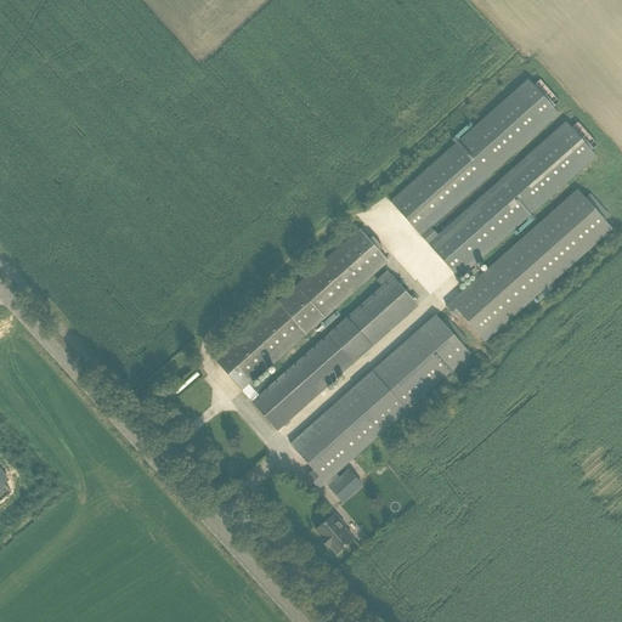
[(431,227),(558,114),(553,108),(559,102),(539,80),(533,86),(527,80),(390,202),(458,278),(595,157),(591,151),(597,145),(577,123),(571,129),(565,123),(437,236),(431,227)]
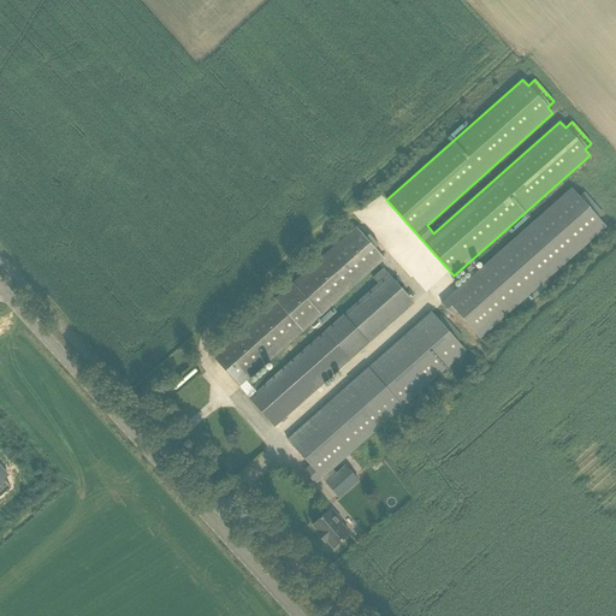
[(450,314),(455,311),(478,337),(604,225),(572,188),(440,303),(450,314)]
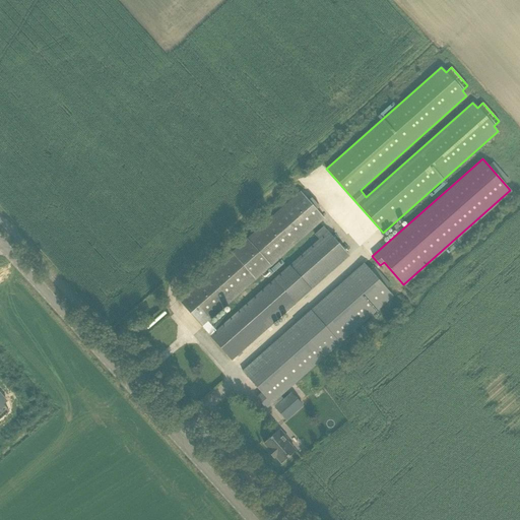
[(300,192),(178,300),(210,336),(216,331),(208,322),(324,219),(316,210),(320,207),(311,198),(308,200),(300,192)]
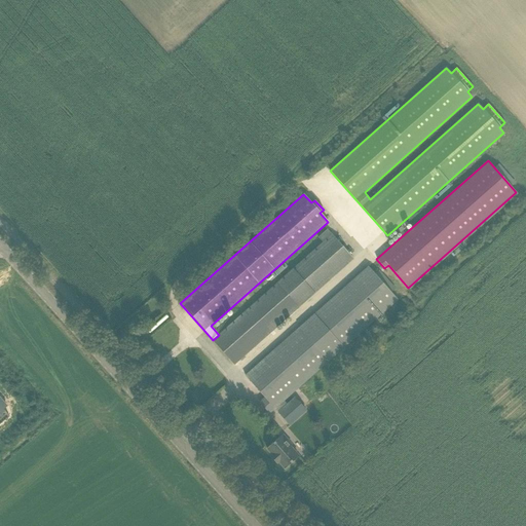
[(327,229),(318,237),(322,241),(331,234),(327,229)]
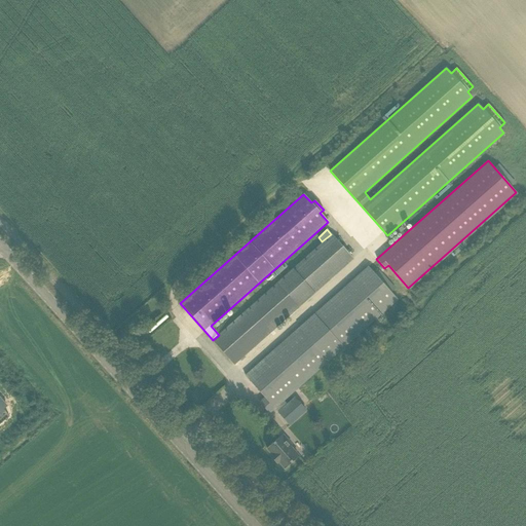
[(213,340),(234,364),(353,259),(332,234),(219,335),(213,340)]
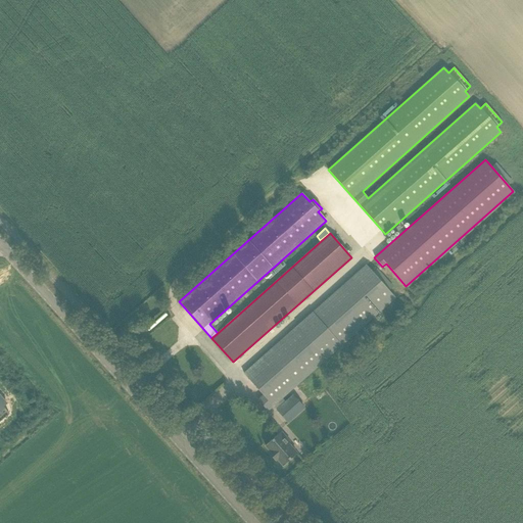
[(243,373),(263,395),(257,399),(268,412),(395,298),(388,291),(393,287),(377,269),(372,273),(366,265),(243,373)]
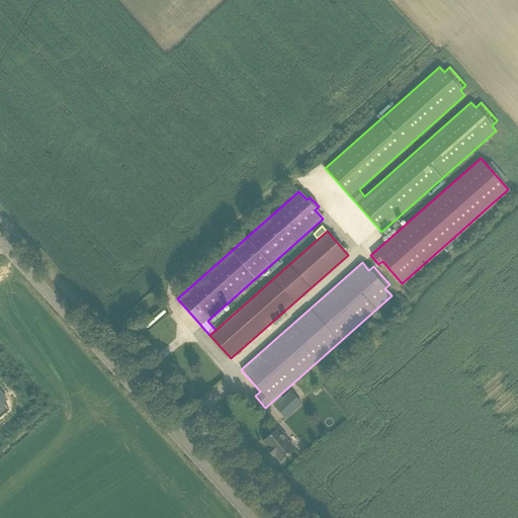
[(0,418),(9,410),(3,404),(7,401),(0,392),(0,418)]
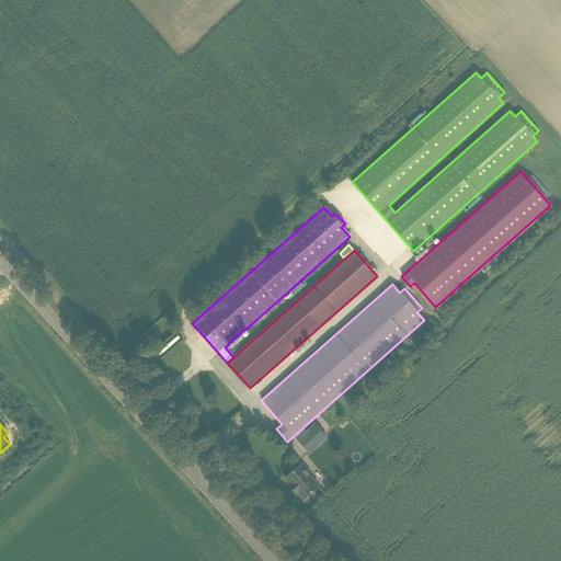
[(297,441),(309,454),(327,438),(315,425),(297,441)]
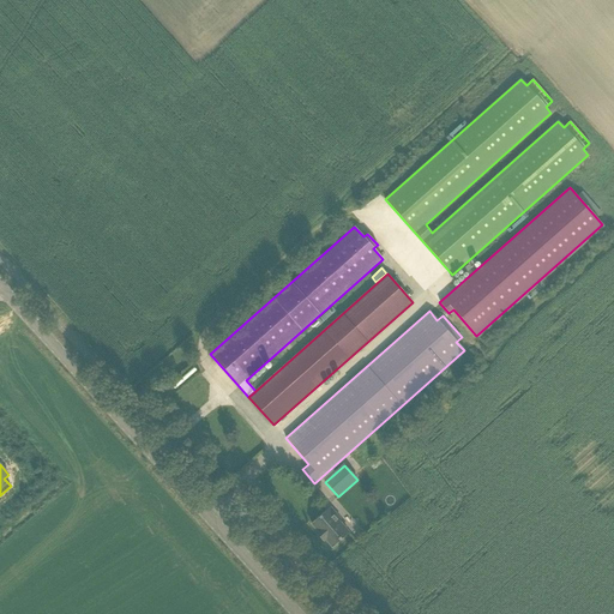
[(338,522),(341,519),(333,512),(332,513),(327,510),(312,524),(332,547),(348,533),(338,522)]
